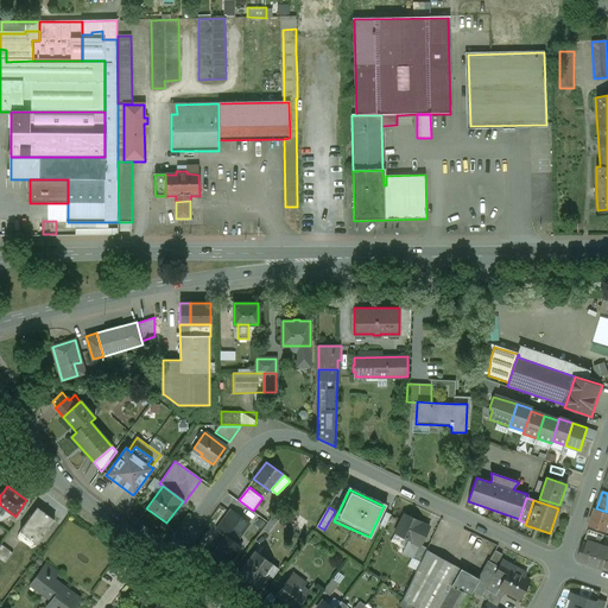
[(55,520),(37,508),(20,532),(37,544),(55,520)]
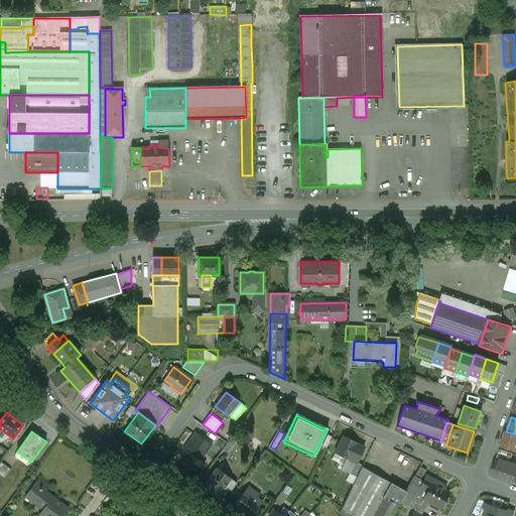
[(515,446),(515,434),(506,431),(501,446),(515,452),(515,446)]
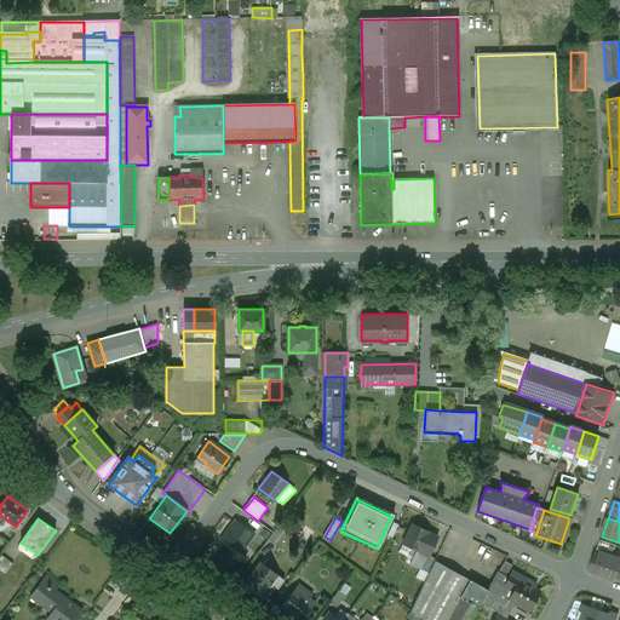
[(220,541),(228,546),(228,544),(237,551),(239,549),(242,551),(253,535),(235,521),(220,541)]
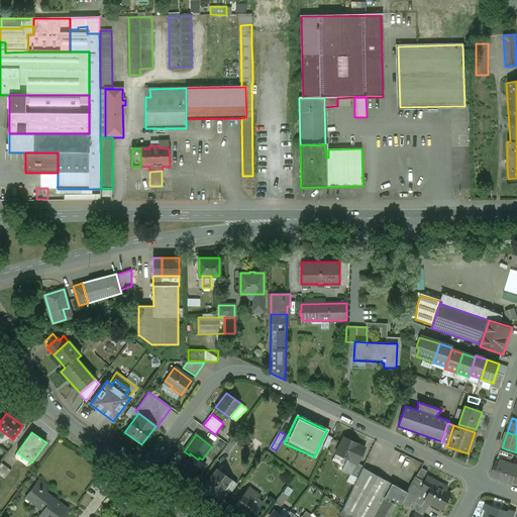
[(358,443),(344,436),(336,452),(348,458),(352,460),(355,454),(353,453),(358,444),(358,443)]
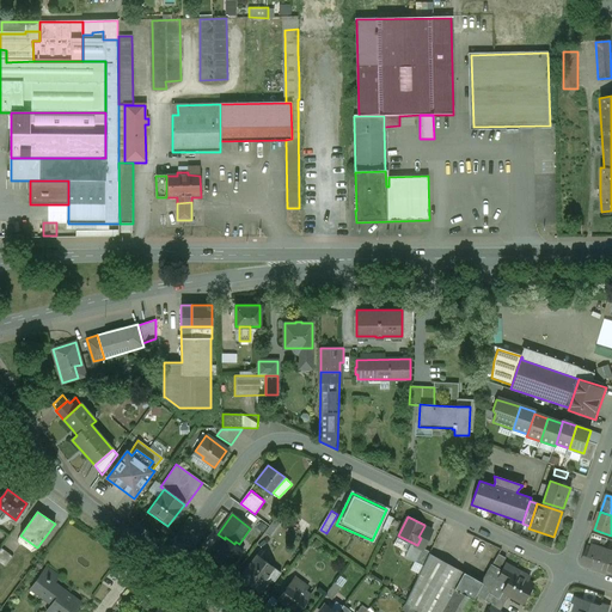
[(274,519),(264,532),(270,537),(280,524),(274,519)]
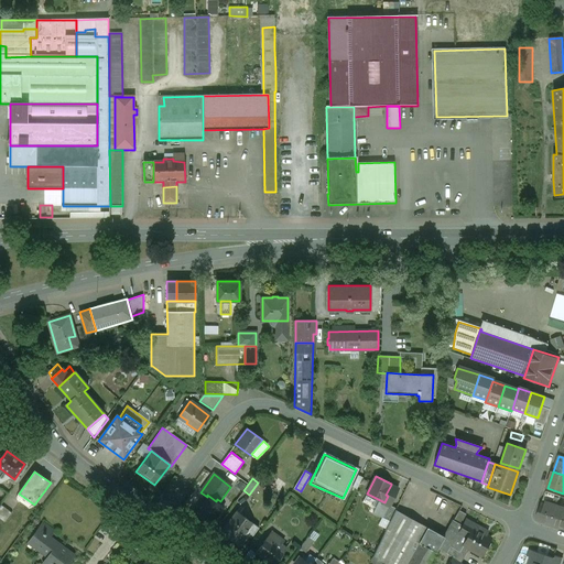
[(399,489),(391,485),(386,495),(388,496),(384,502),(380,500),(373,512),(383,518),(389,505),(391,506),(399,489)]
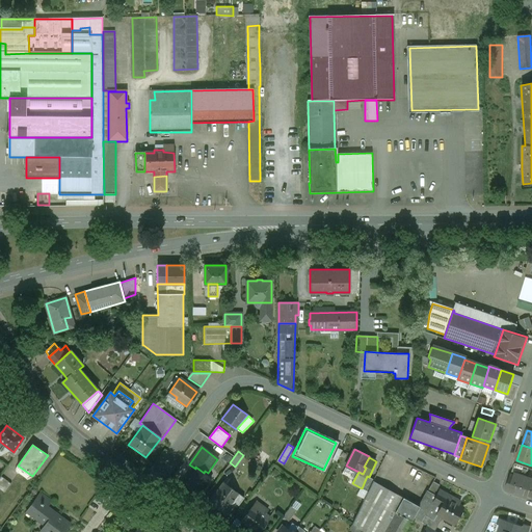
[(529,470),(514,464),(511,473),(521,476),(521,473),(527,475),(529,470)]
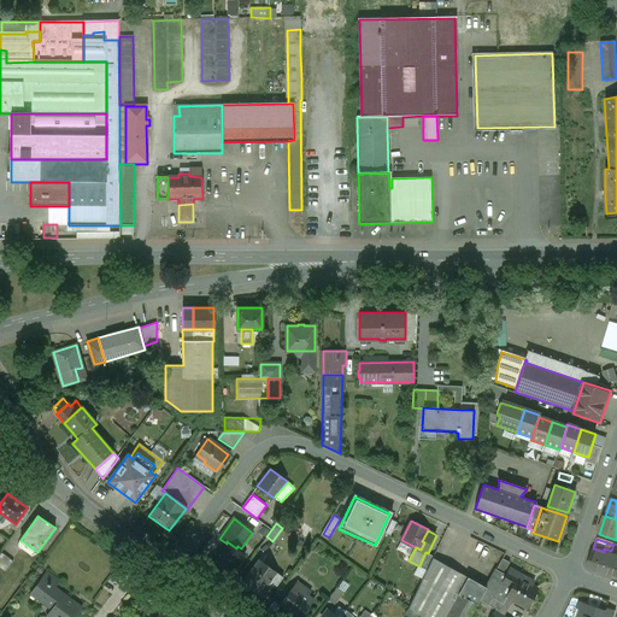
[(236,548),(227,541),(227,544),(213,560),(230,574),(245,554),(236,548)]
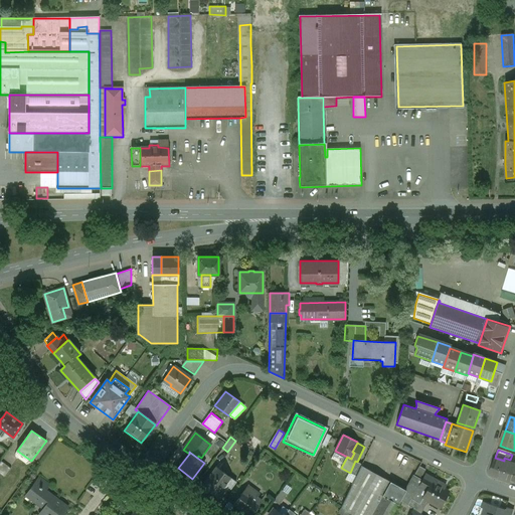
[(221,461),(220,463),(216,467),(224,473),(227,468),(222,464),(223,462),(221,461)]
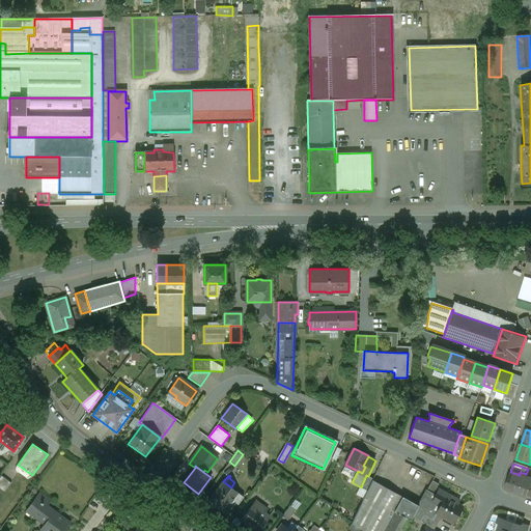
[(373,478),(368,476),(366,475),(361,487),(368,491),(372,480),(373,478)]
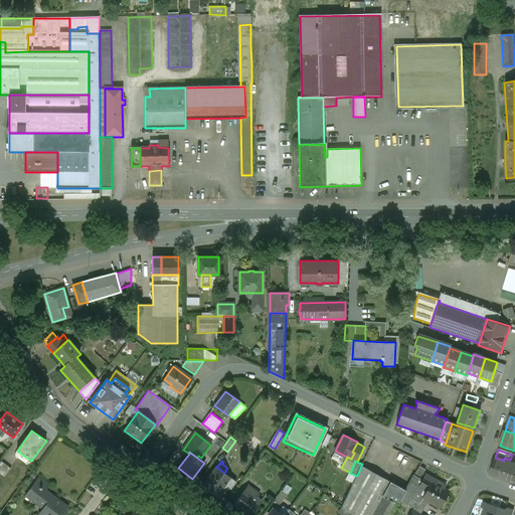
[(514,467),(494,461),(490,475),(510,481),(514,467)]
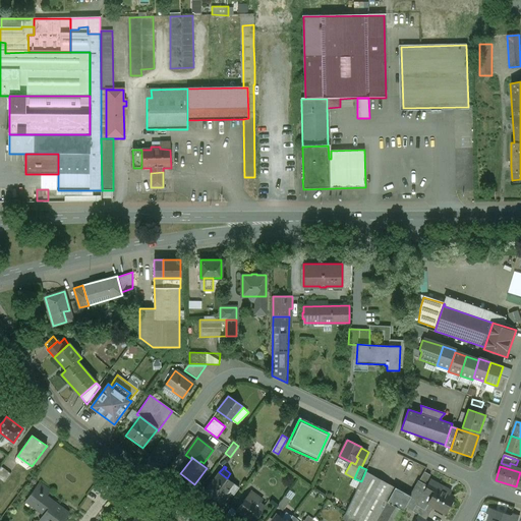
[(1,467),(0,468),(0,479),(4,483),(11,474),(1,467)]
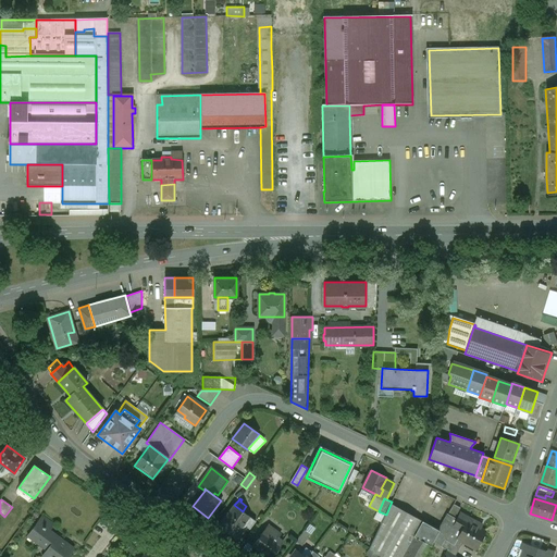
[(423,556),(440,530),(391,504),(386,515),(369,548),(381,556),(423,556)]
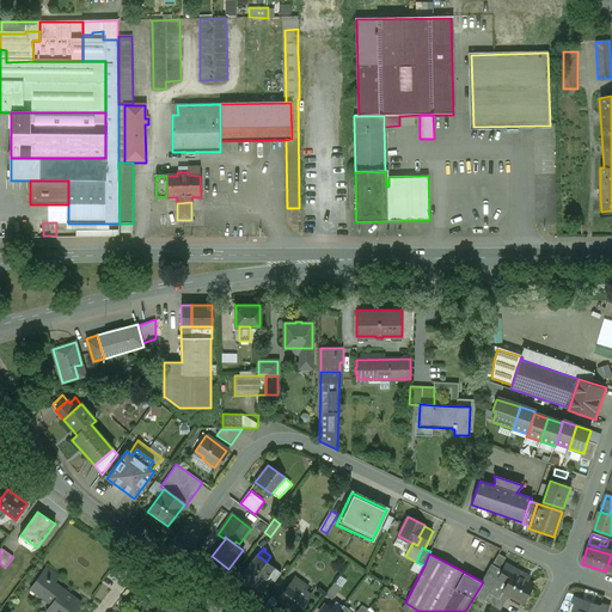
[(499,554),(489,571),(494,574),(496,569),(500,570),(506,558),(499,554)]
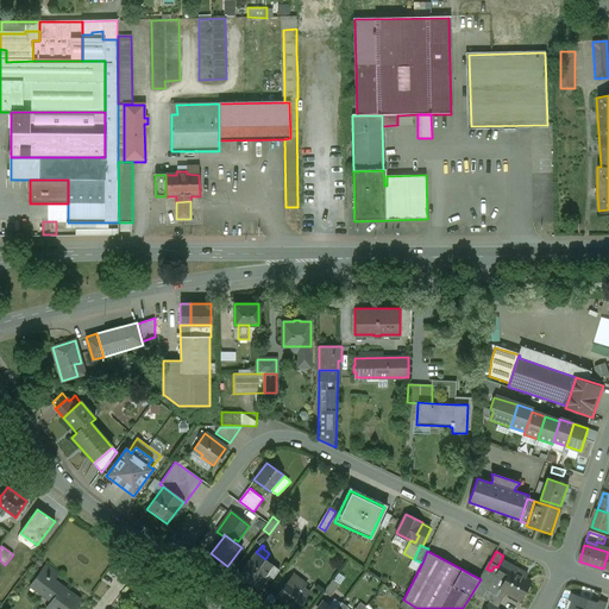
[(256,552),(238,575),(259,590),(265,582),(267,581),(263,577),(270,569),(272,564),(265,559),(256,552)]
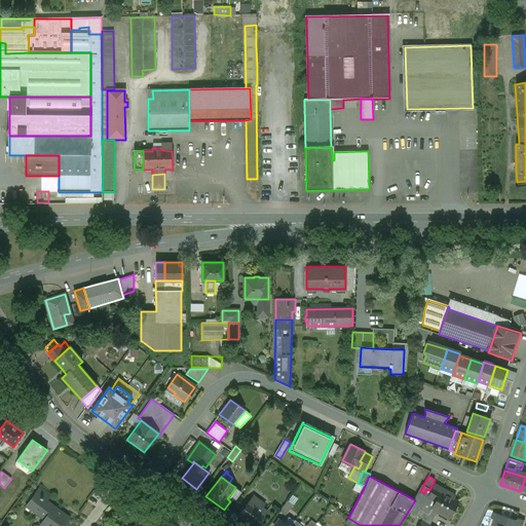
[(449,493),(436,485),(429,495),(438,499),(431,509),(438,512),(449,519),(458,503),(447,496),(449,493)]
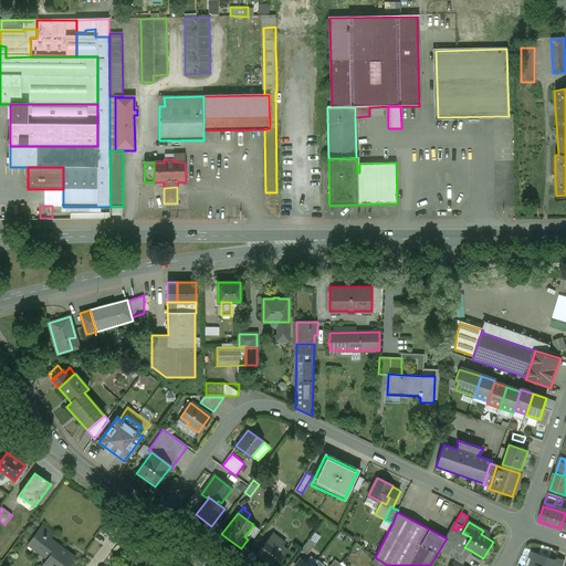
[(43,524),(28,545),(39,553),(42,549),(50,555),(43,565),(44,565),(60,546),(50,538),(53,532),(43,524)]
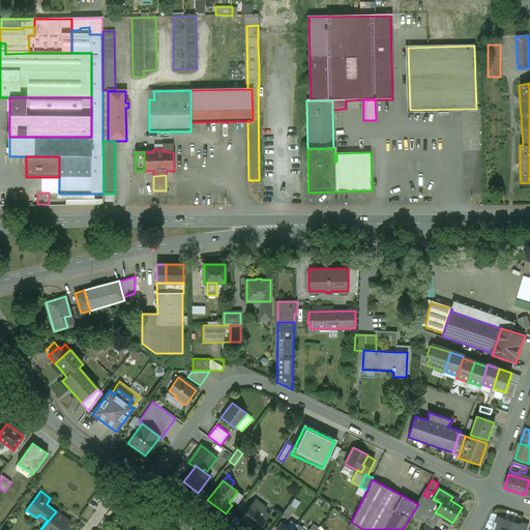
[(240,499),(235,495),(229,502),(232,505),(231,506),(234,508),(240,499)]
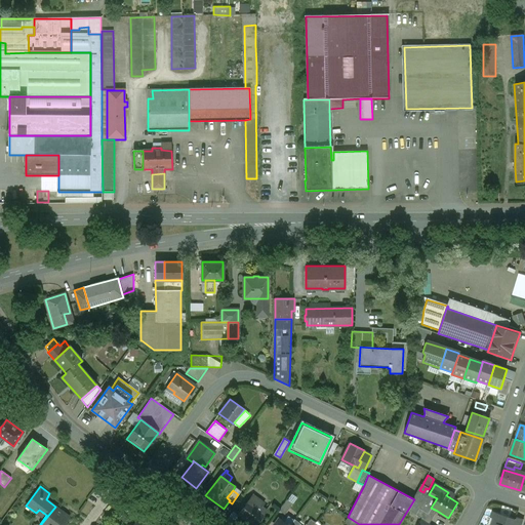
[(257,507),(249,500),(238,515),(251,524),(255,524),(267,511),(258,505),(257,507)]
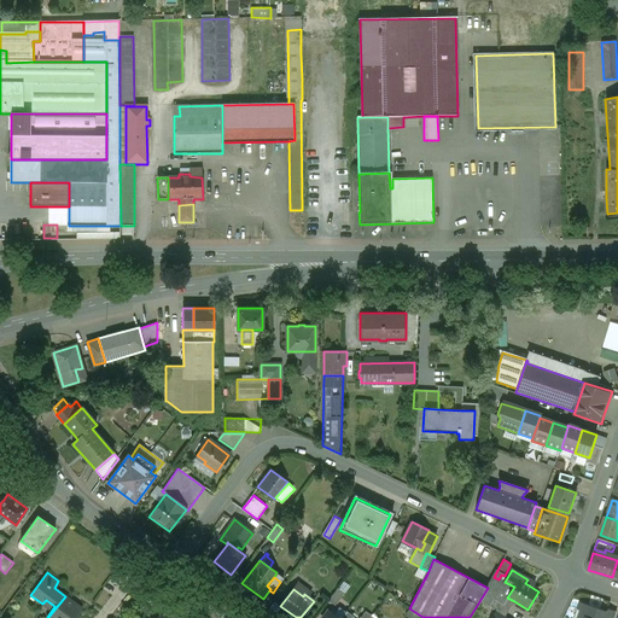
[(507,598),(505,595),(500,601),(511,608),(514,601),(507,598)]
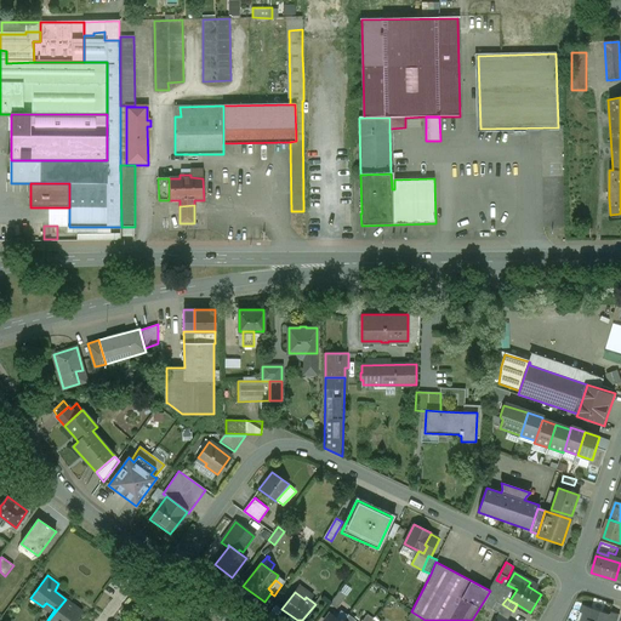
[(73,620),(81,610),(66,599),(49,620),(73,620)]
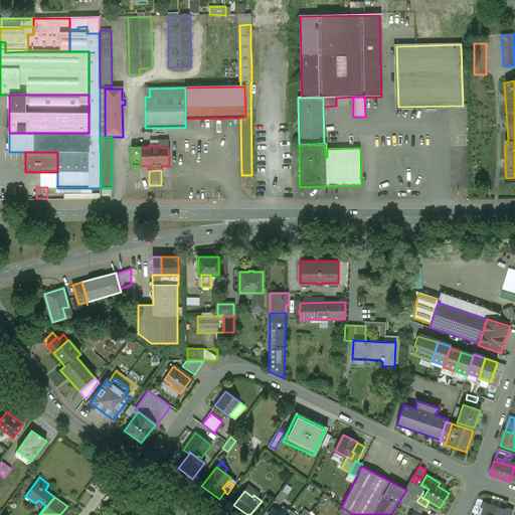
[(416,501),(411,498),(407,504),(421,512),(425,507),(416,501)]
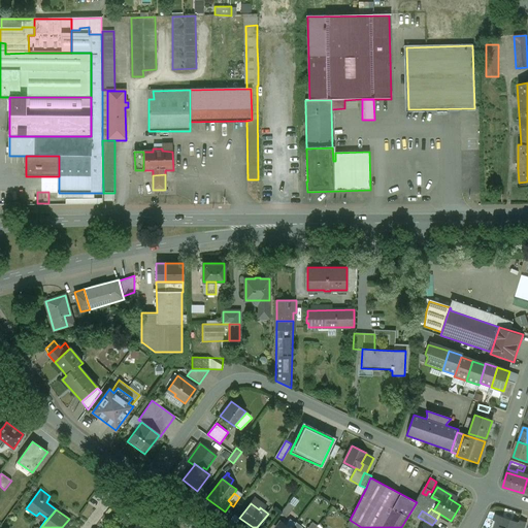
[(516,527),(519,523),(497,515),(491,527),(516,527)]
